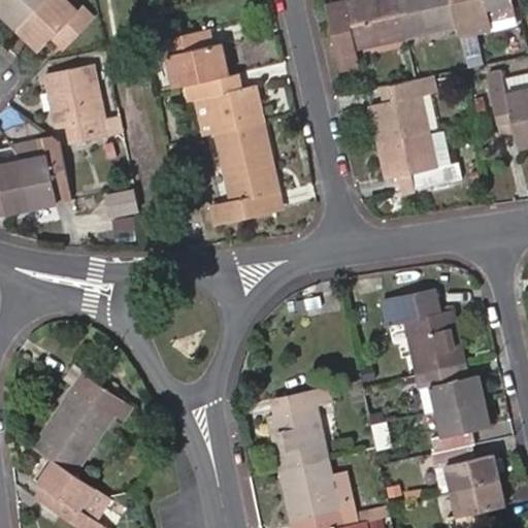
[(0,0),(0,8),(17,26),(41,0),(0,0)]
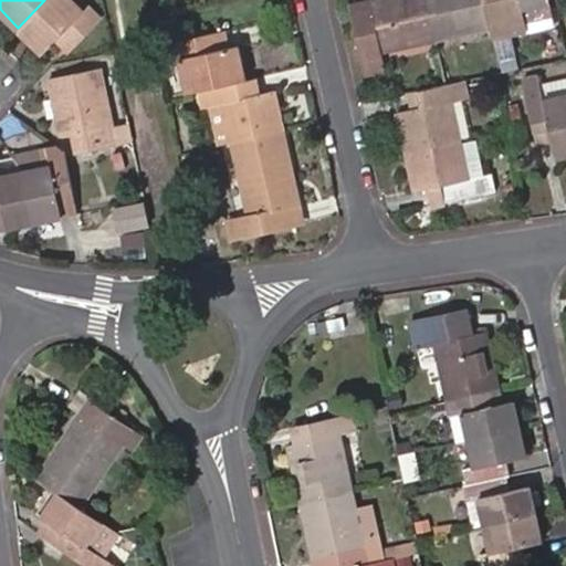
[(84,9),(75,0),(44,0),(18,28),(41,51),(58,35),(70,45),(98,16),(88,6),(84,9)]
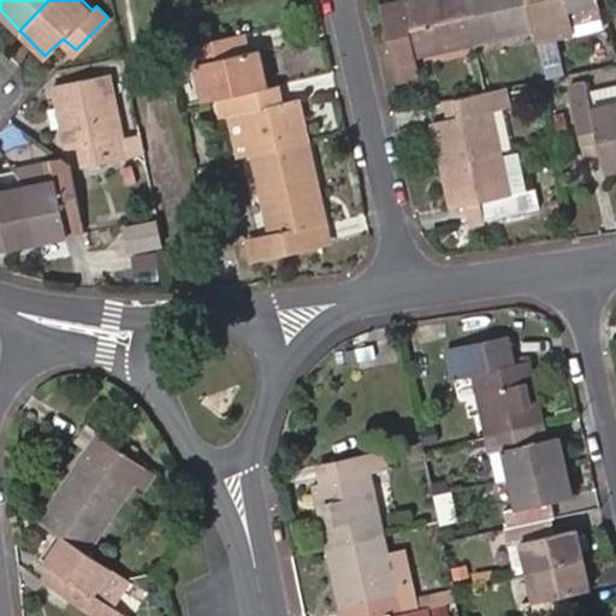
[(406,16),(402,0),(388,0),(384,1),(388,21),(406,16)]
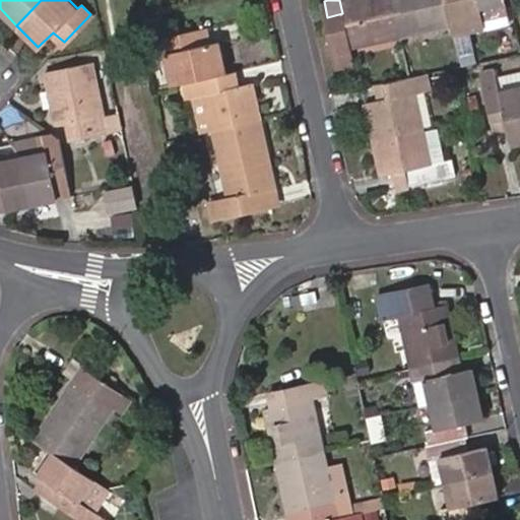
[(394,0),(339,0),(342,13),(327,17),(336,64),(352,60),(350,48),(402,37),(394,0)]
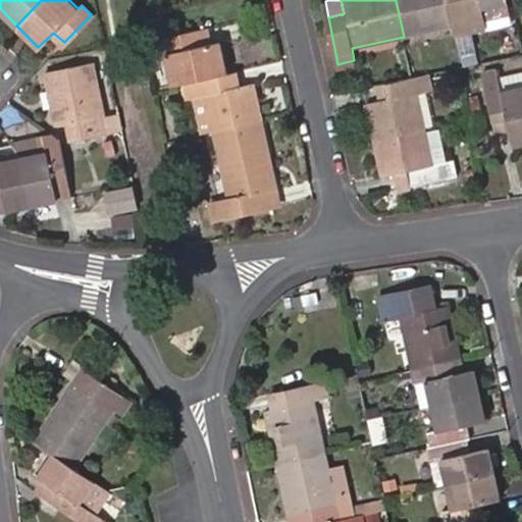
[(396,0),(404,37),(407,47),(473,31),(466,0),(396,0)]
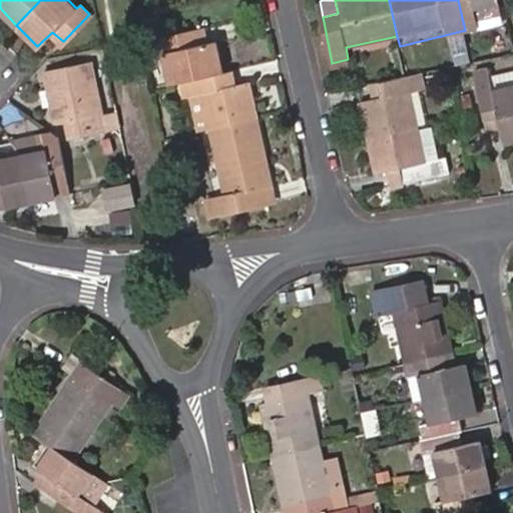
[(458,0),(465,30),(477,27),(474,7),(498,0),(458,0)]
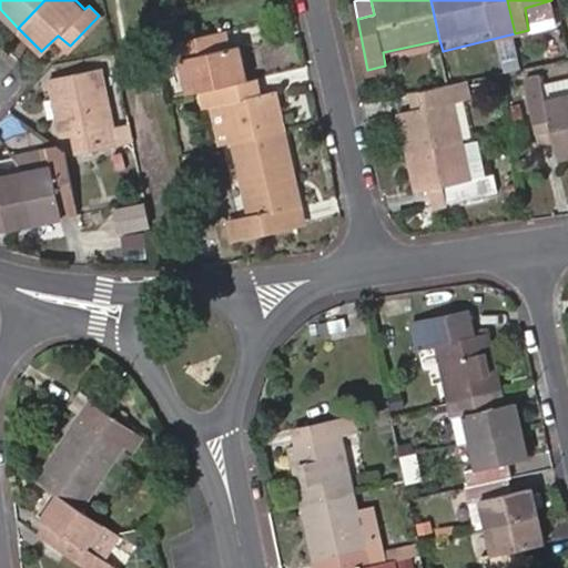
[(178,56),(186,90),(201,88),(247,78),(240,44),(215,49),(213,31),(166,41),(170,57),(178,56)]
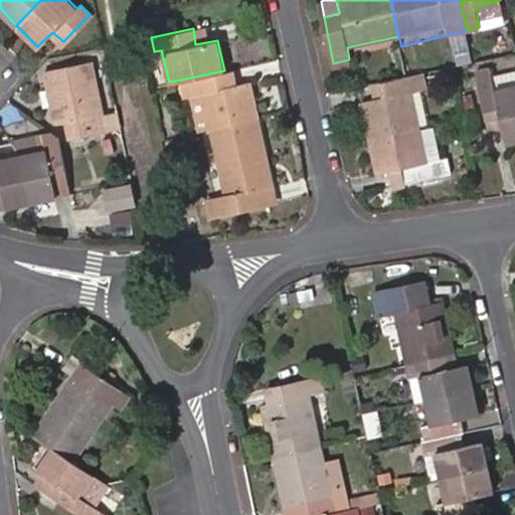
[(69,135),(120,126),(120,124),(117,112),(105,114),(93,61),(46,71),(49,88),(52,107),(55,120),(65,119),(69,135)]
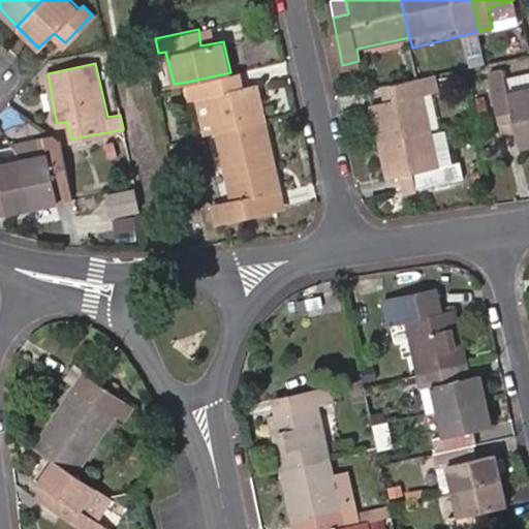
[(520,146),(528,144),(528,75),(505,81),(502,69),(490,72),(502,133),(517,130),(520,146)]
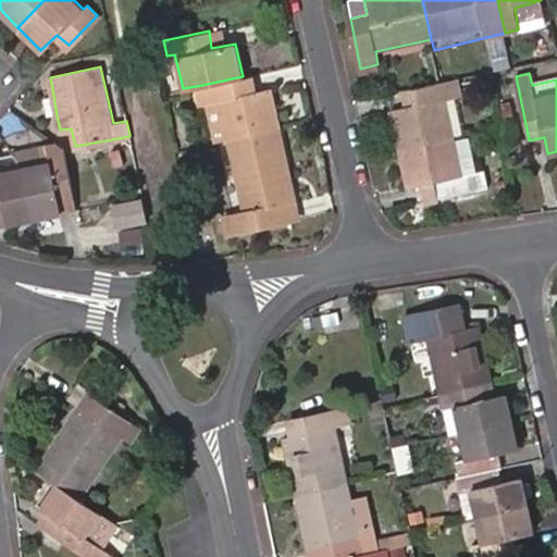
[(254,91),(249,74),(243,76),(197,86),(200,101),(205,101),(214,140),(229,137),(280,125),(271,88),(254,91)]
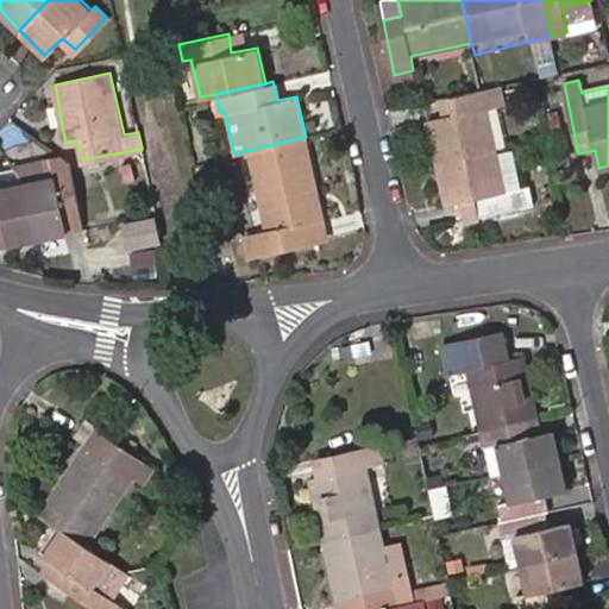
[(437,165),(497,151),(488,106),(496,104),(493,87),(483,89),(440,99),(443,117),(427,120),(437,165)]
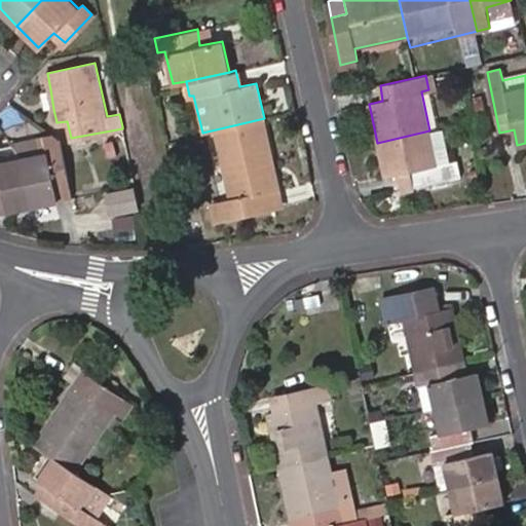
[(53,109),(50,89),(41,91),(44,111),(53,109)]
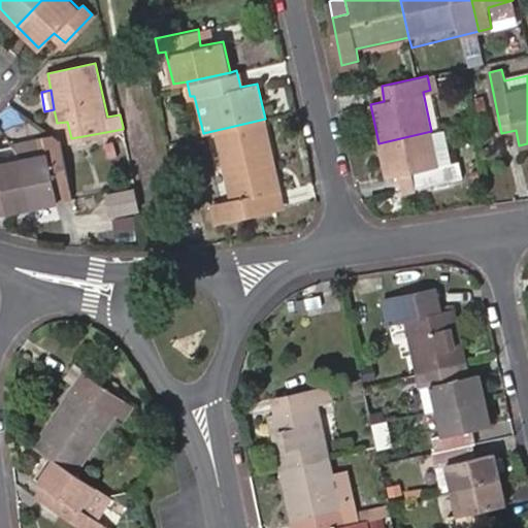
[(281,189),(265,119),(217,130),(232,201),(210,206),(213,220),(267,207),(265,193),(281,189)]
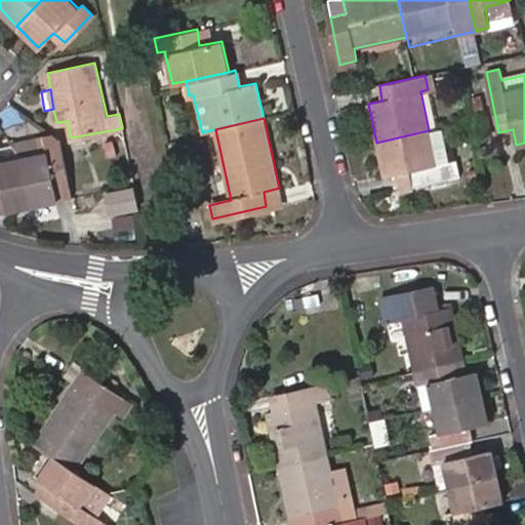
[(449,160),(443,127),(429,130),(376,143),(384,175),(398,172),(401,189),(459,175),(456,158),(449,160)]
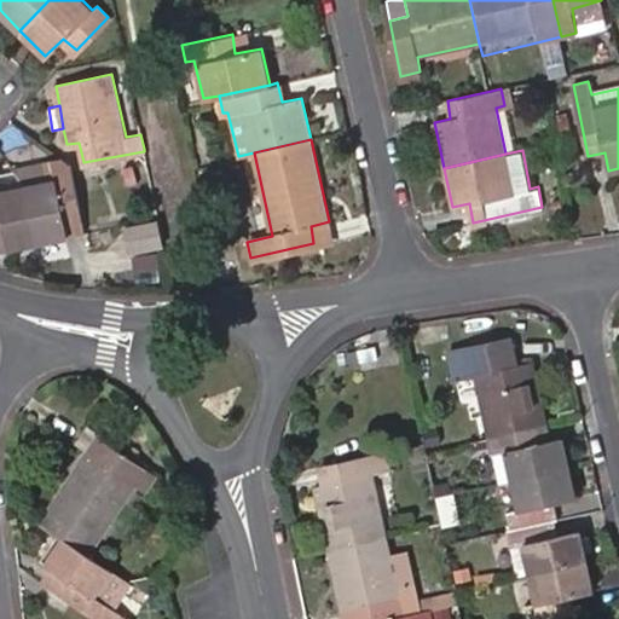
[(70,165),(57,156),(11,167),(15,172),(24,187),(36,243),(85,232),(84,227),(70,165)]
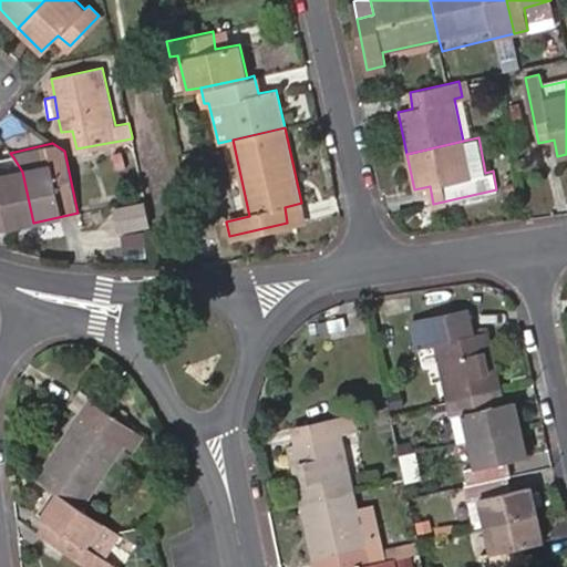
[(8,227),(33,223),(22,172),(13,157),(0,160),(0,222),(7,220),(8,227)]
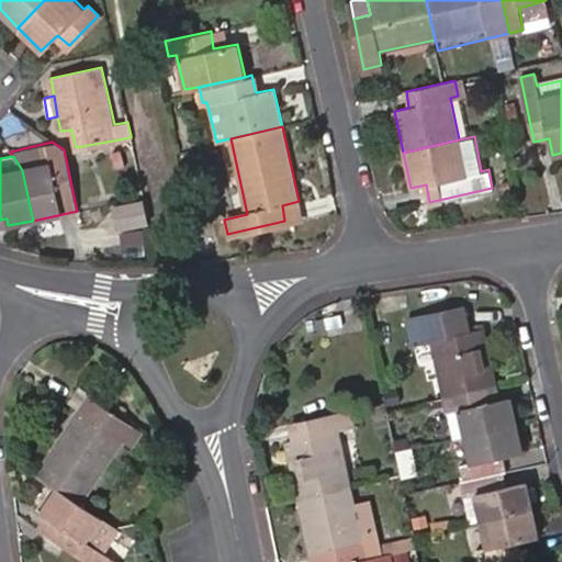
[(302,216),(299,201),(282,205),(284,221),(302,216)]
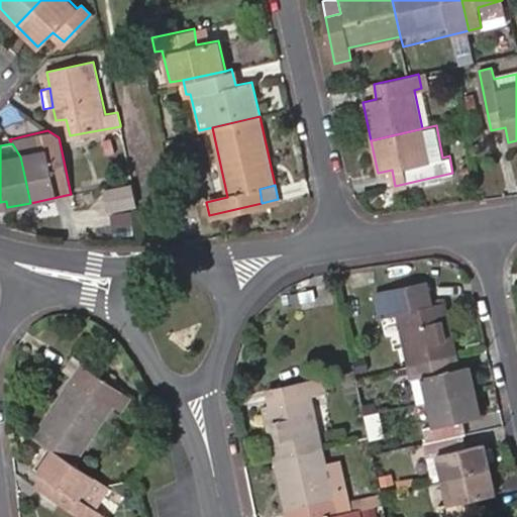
[(399,332),(406,365),(454,353),(442,303),(427,305),(424,292),(379,302),(386,335),(399,332)]
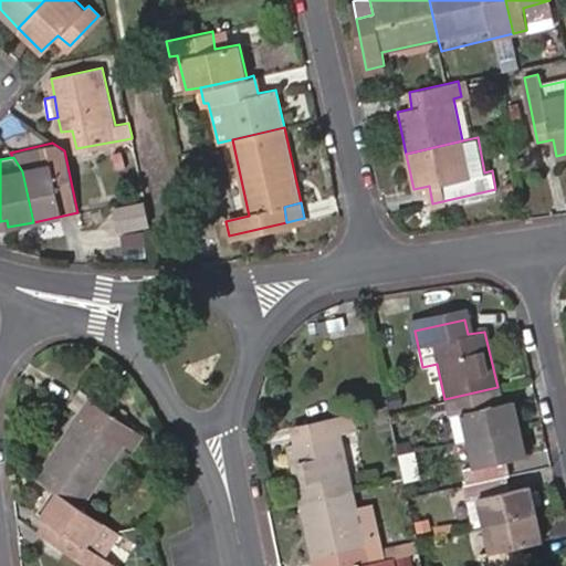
[(501,402),(498,387),(444,399),(430,402),(432,417),(461,410),(467,440),(520,428),(513,400),(501,402)]
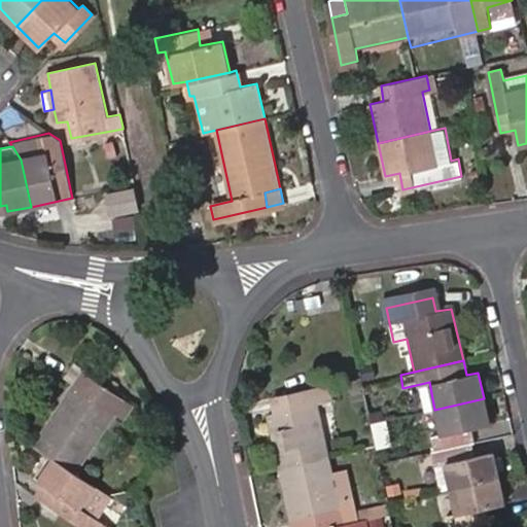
[(80,372),(73,384),(86,392),(95,380),(80,372)]
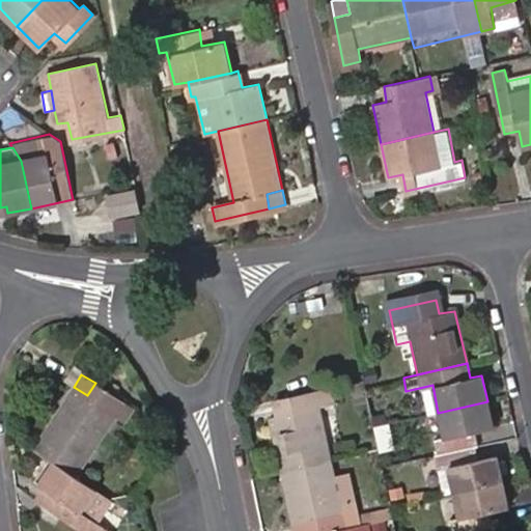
[(135,406),(95,383),(87,395),(74,387),(35,447),(54,459),(77,474),(115,412),(126,418),(135,406)]
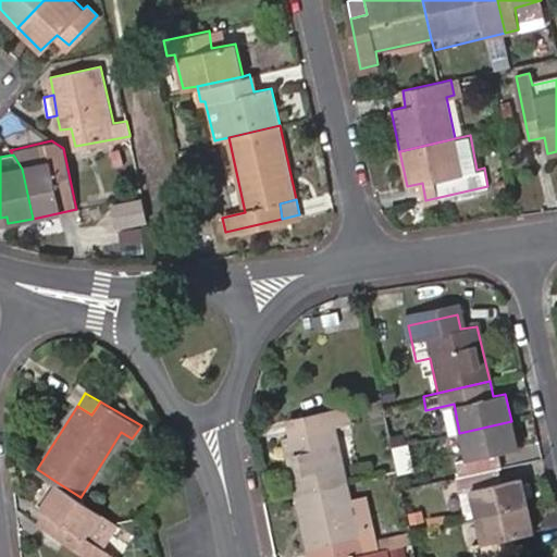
[(283,436),(295,493),(349,481),(337,424),(350,421),(347,407),(287,419),(291,434),(283,436)]
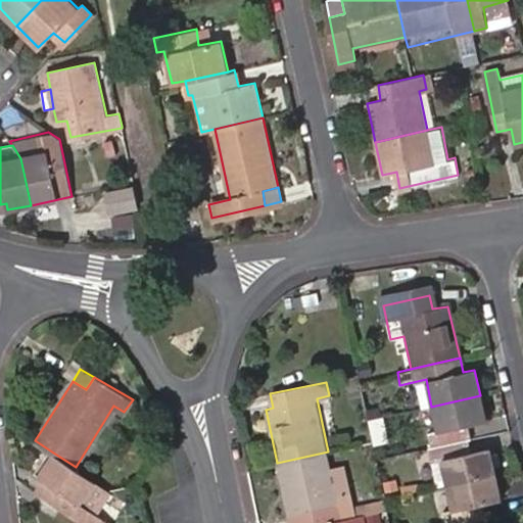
[(485,419),(480,395),(431,407),(437,430),(426,433),(429,446),(467,438),(470,437),(467,423),(485,419)]
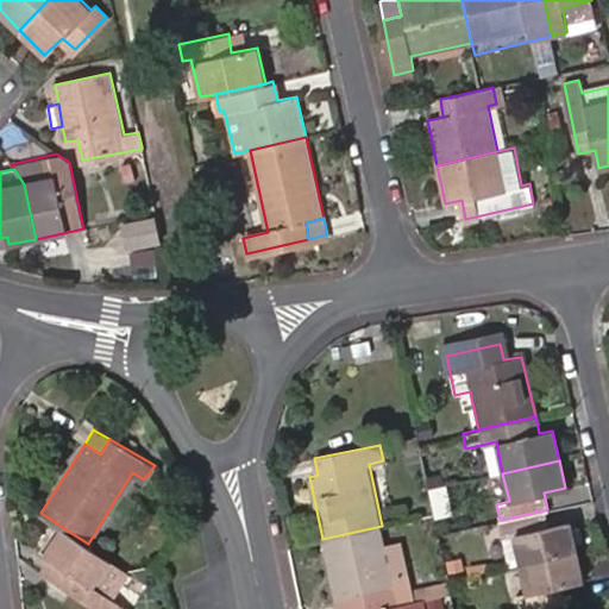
[(547,526),(544,510),(500,520),(503,538),(514,534),(520,562),(576,550),(570,522),(547,526)]
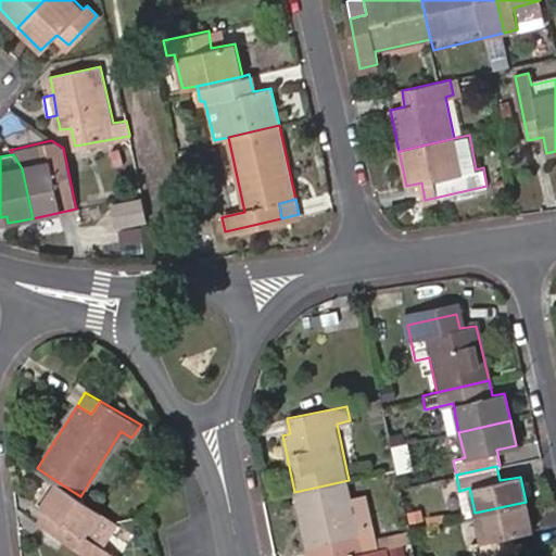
[(358,528),(349,480),(294,492),(305,545),(323,542),(325,555),(337,555),(341,555),(376,547),(386,545),(382,522),(358,528)]
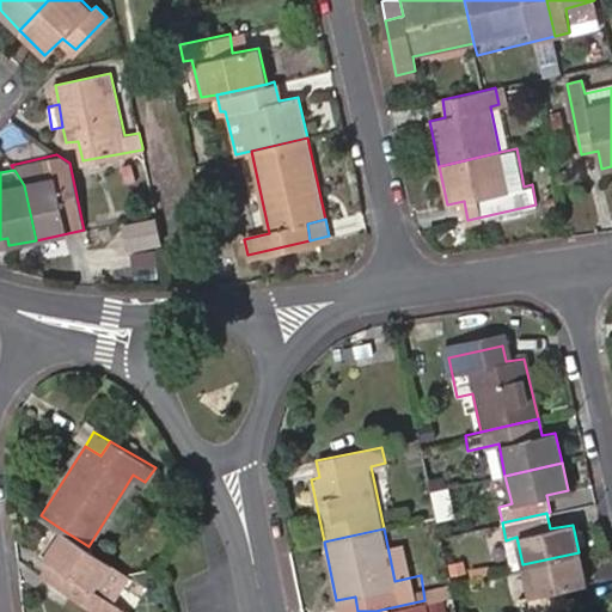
[(112,589),(124,571),(90,548),(89,546),(62,530),(46,555),(49,558),(65,569),(56,582),(101,611),(117,611),(122,606),(112,600),(117,594),(112,589)]
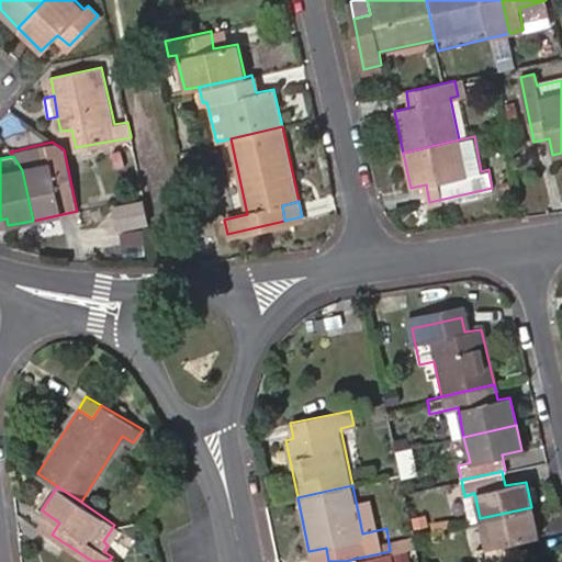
[(538,536),(531,507),(480,518),(486,547),(474,549),(476,561),(489,561),(519,555),(517,540),(538,536)]
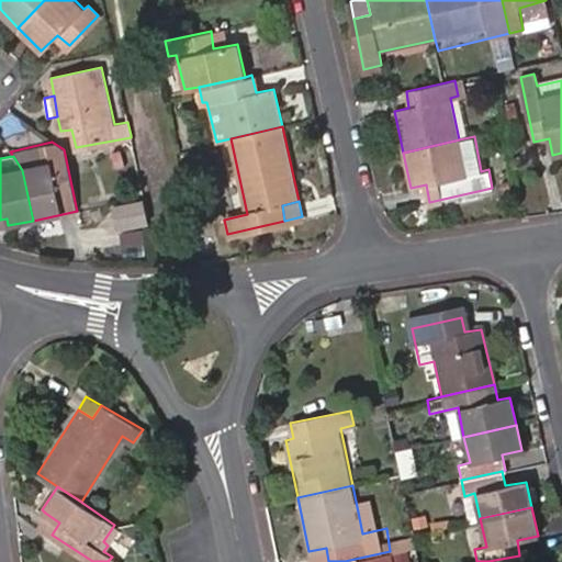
[(37,525),(52,535),(59,523),(45,513),(37,525)]
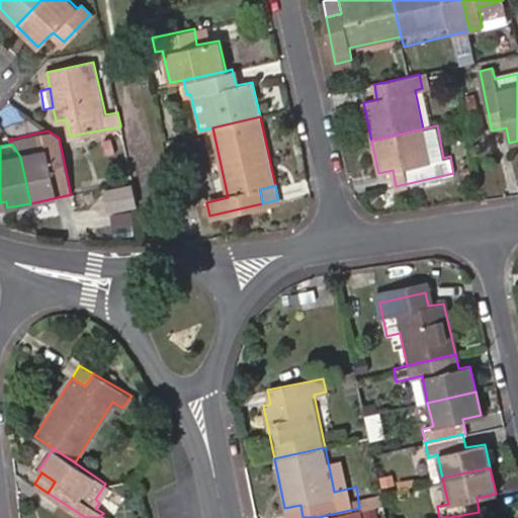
[(285,517),(303,517),(300,505),(284,508),(285,517)]
